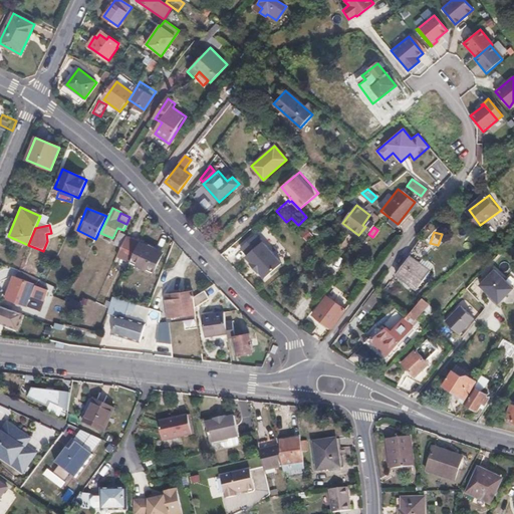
[(124,236),(118,233),(113,244),(119,247),(124,236)]
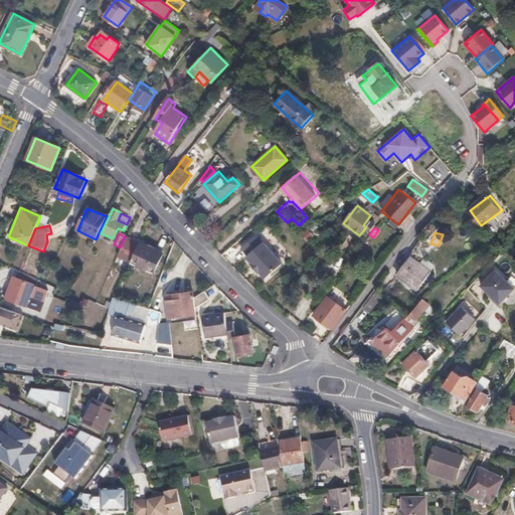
[(261,271),(266,278),(283,263),(256,234),(242,247),(248,254),(246,255),(252,263),(251,264),(259,272),(261,271)]
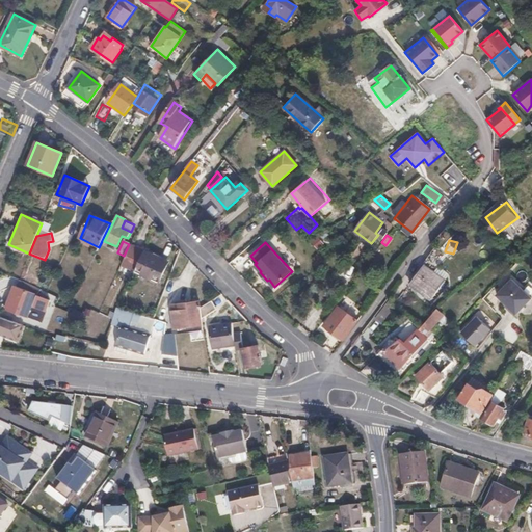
[(135,271),(143,251),(130,246),(121,266),(135,271)]
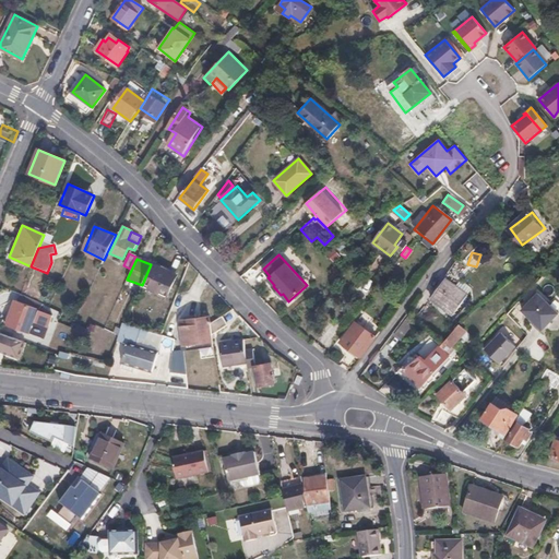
[(177,274),(151,264),(142,285),(168,296),(177,274)]
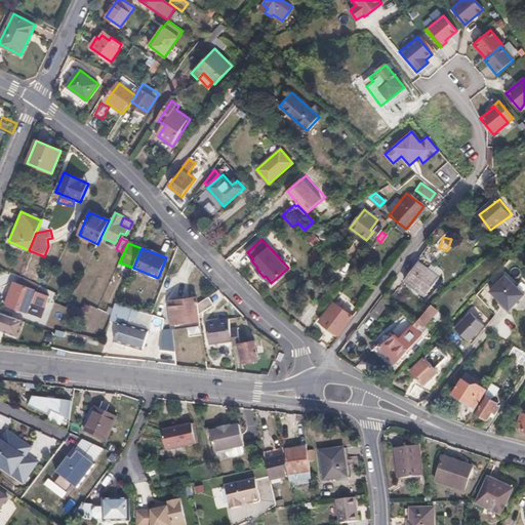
[(447,265),(438,255),(422,273),(443,290),(457,273),(447,265)]
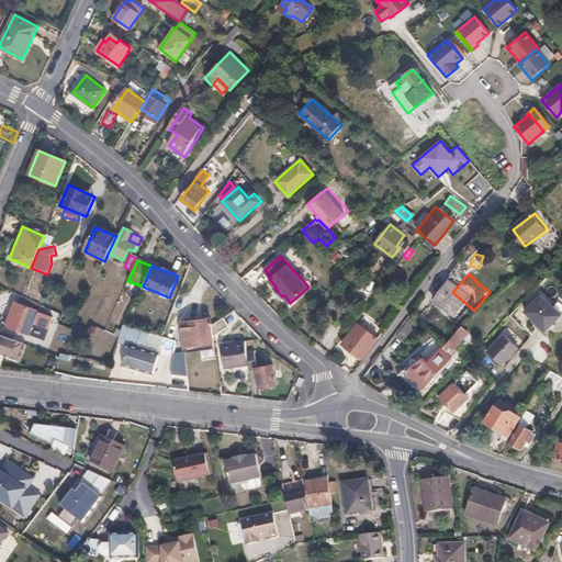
[(485,277),(479,283),(490,292),(495,285),(485,277)]
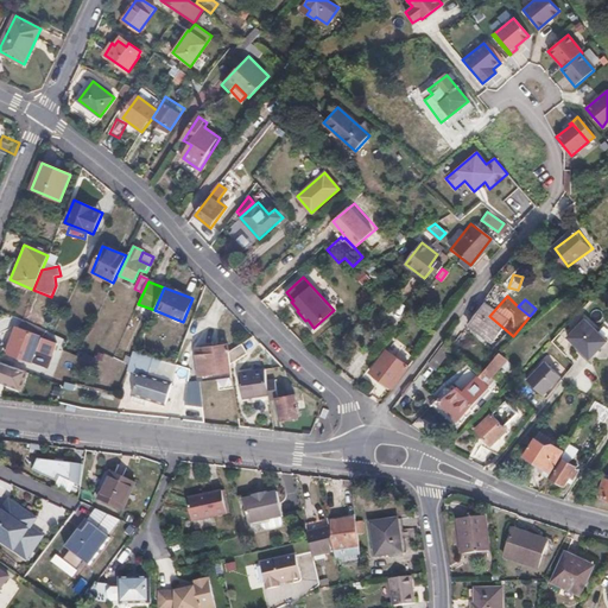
[(607,334),(589,316),(567,339),(586,356),(607,334)]
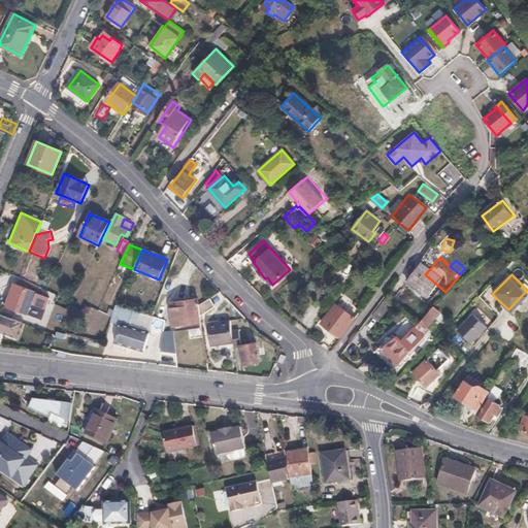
[(28,291),(31,283),(20,276),(15,286),(13,285),(5,305),(26,314),(30,304),(44,309),(47,300),(34,295),(34,293),(28,291)]
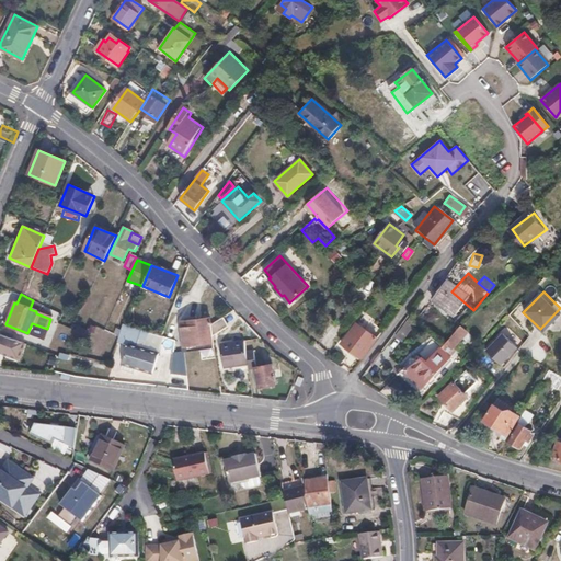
[(411,316),(395,336),(402,343),(418,321),(411,316)]
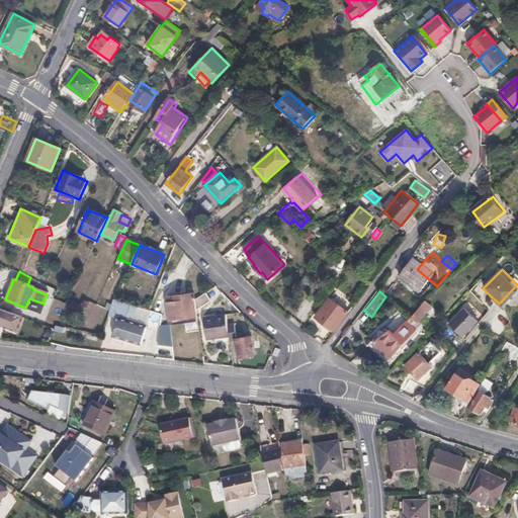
[(210,299),(206,292),(195,299),(196,310),(210,299)]
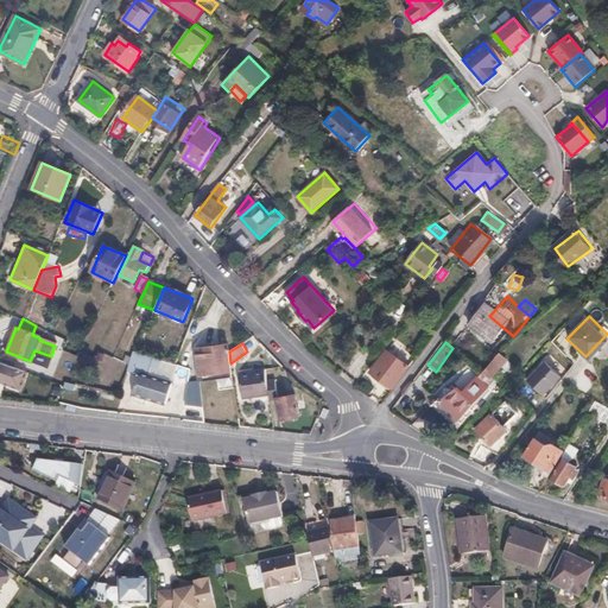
[(201,377),(232,372),(230,363),(229,352),(228,346),(198,350),(201,377)]
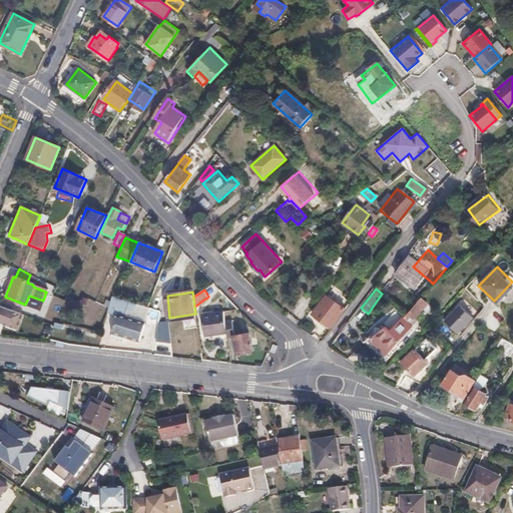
[(312,314),(330,329),(345,310),(326,295),(312,314)]
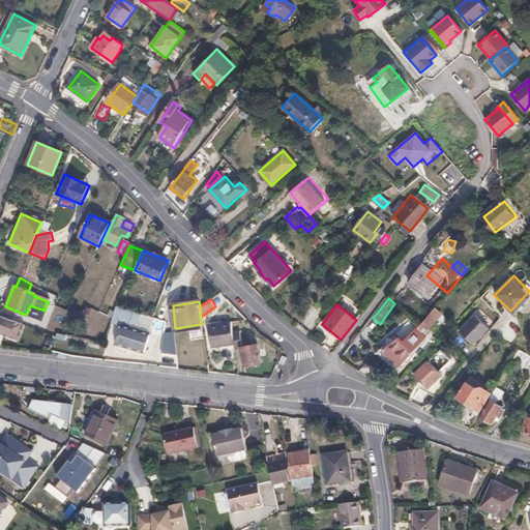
[(122,326),(149,335),(154,319),(117,307),(112,322),(122,326)]
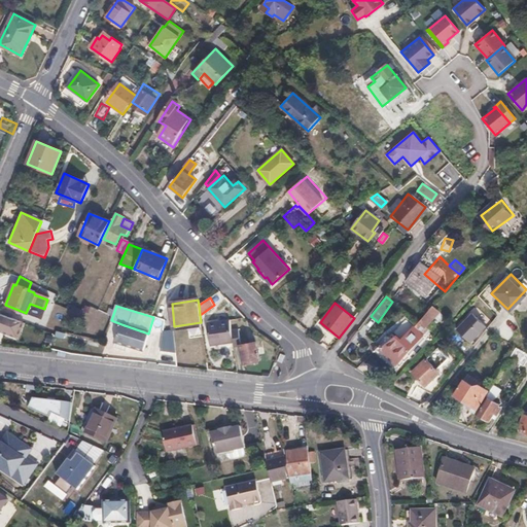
[(437,314),(431,308),(430,309),(415,326),(418,328),(421,325),(424,328),(437,314)]
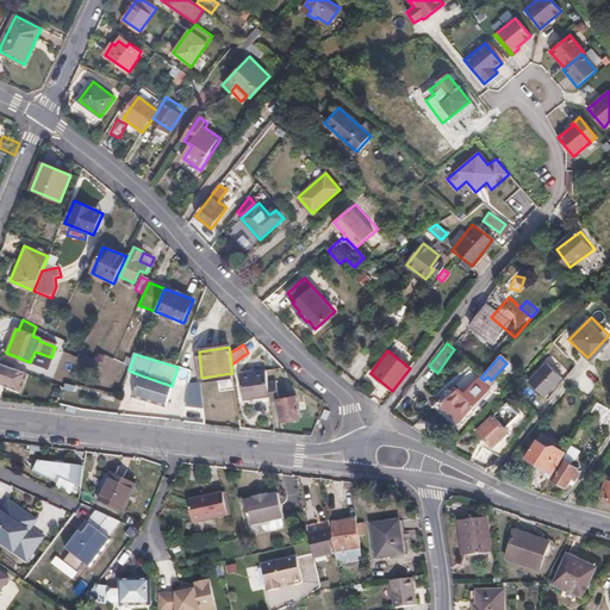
[(0,383),(12,387),(19,371),(0,362),(0,383)]
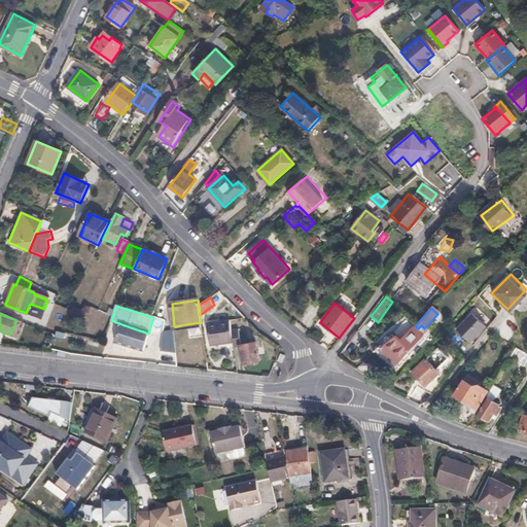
[(486,328),(472,315),(457,330),(470,344),(486,328)]
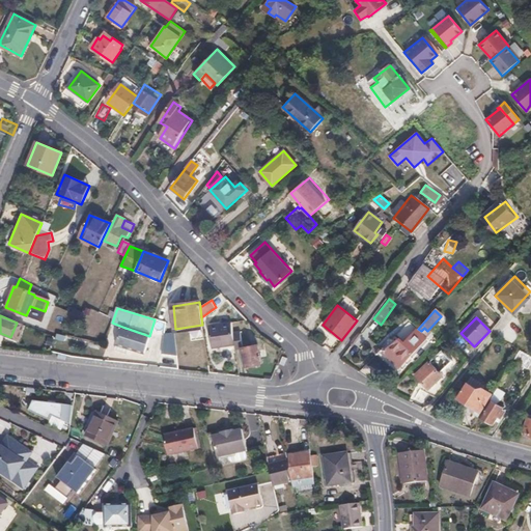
[(120,330),(148,337),(149,336),(122,327),(120,330)]
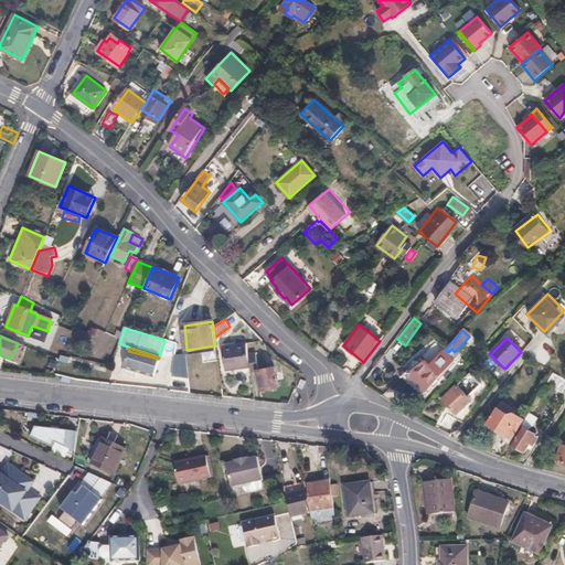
[(151,377),(158,359),(128,351),(123,368),(151,377)]
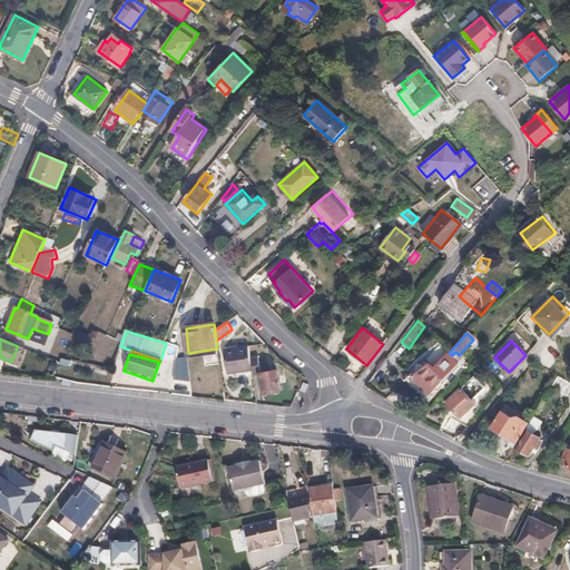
[(218,354),(205,356),(206,364),(219,362),(218,354)]
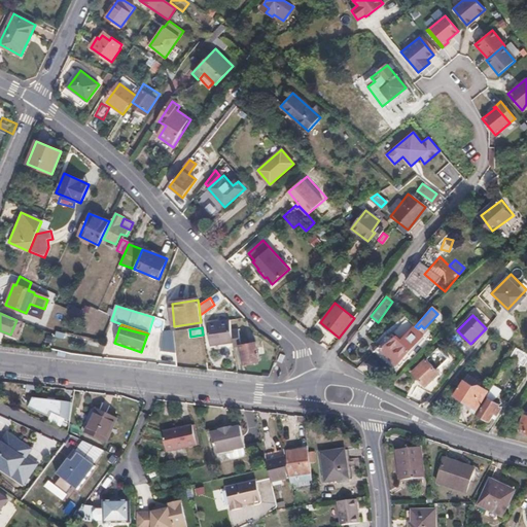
[(255,348),(241,349),(238,334),(233,334),(232,327),(209,329),(212,351),(234,347),(237,370),(257,366),(255,348)]
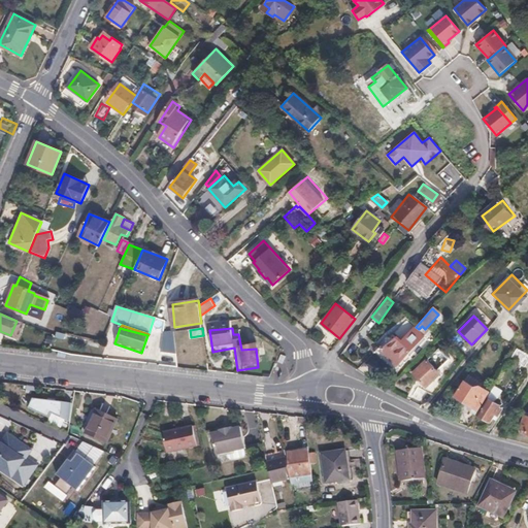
[(398,338),(384,349),(390,355),(388,358),(397,365),(423,335),(415,328),(402,341),(398,338)]
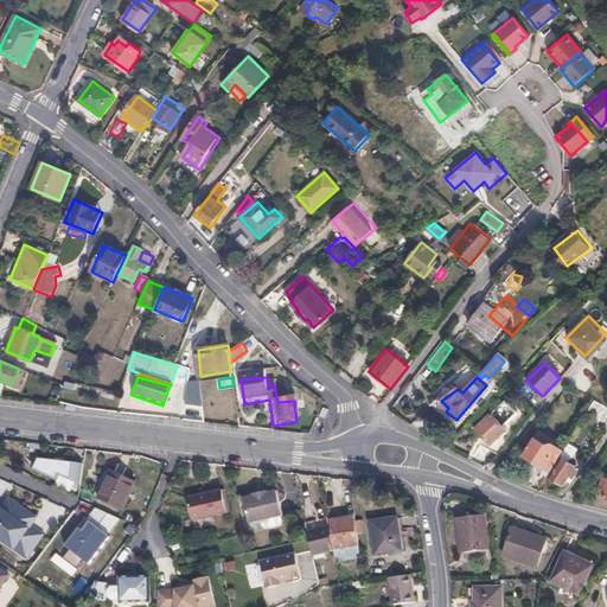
[(606,416),(606,403),(595,398),(589,408),(606,419),(606,416)]
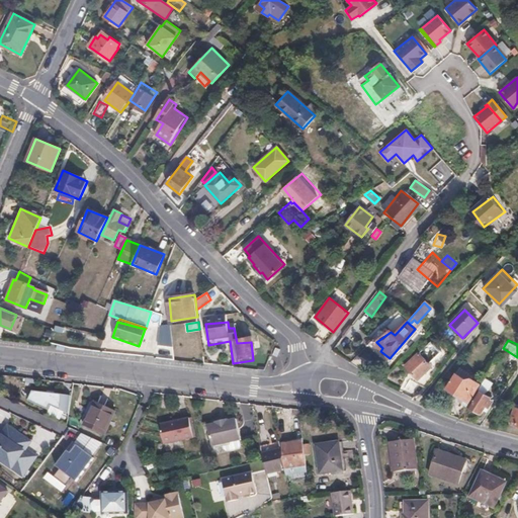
[(440,351),(429,342),(418,353),(429,363),(440,351)]
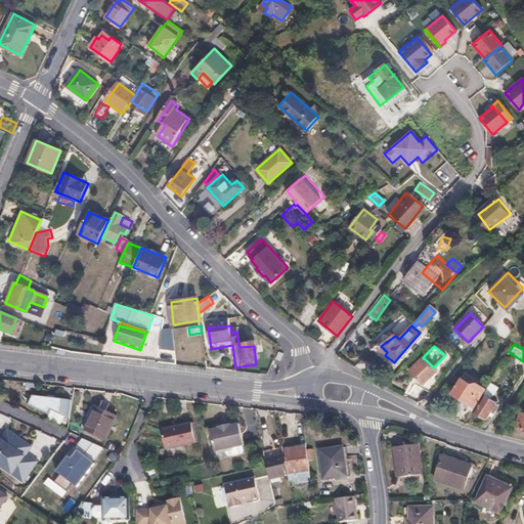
[(353,367),(363,374),(372,362),(366,357),(353,367)]
